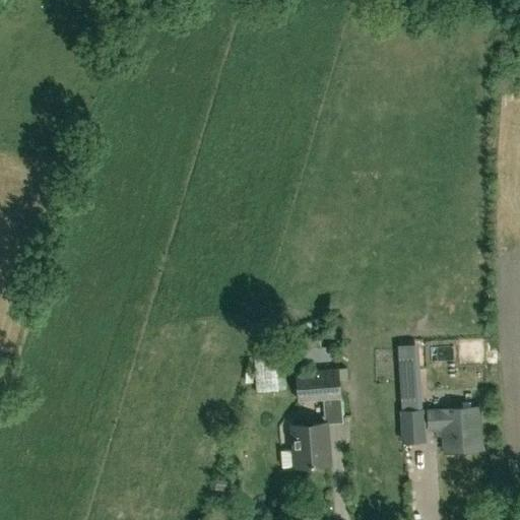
[(305,363),(331,361),(330,345),(303,348),(305,363)]
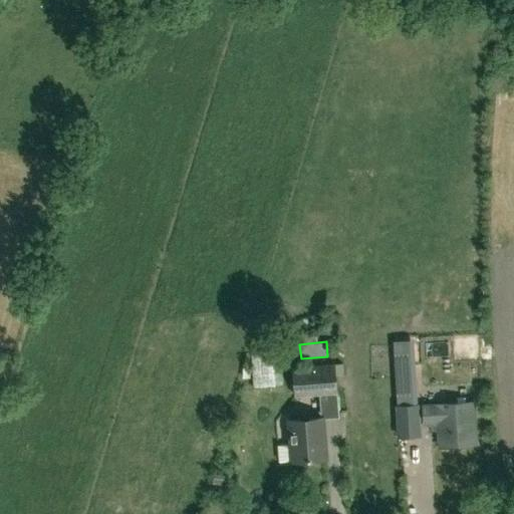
[(261,348),(264,393),(284,392),(282,347),(261,348)]
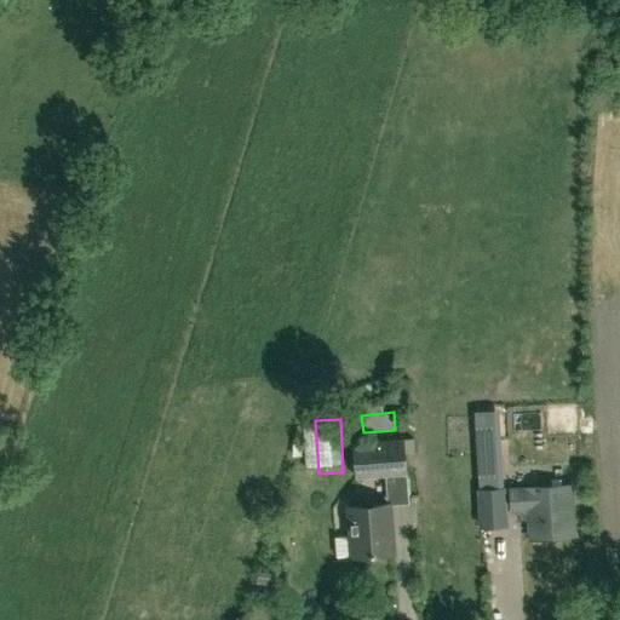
[(355,478),(407,475),(406,453),(405,441),(405,440),(352,443),(355,478)]
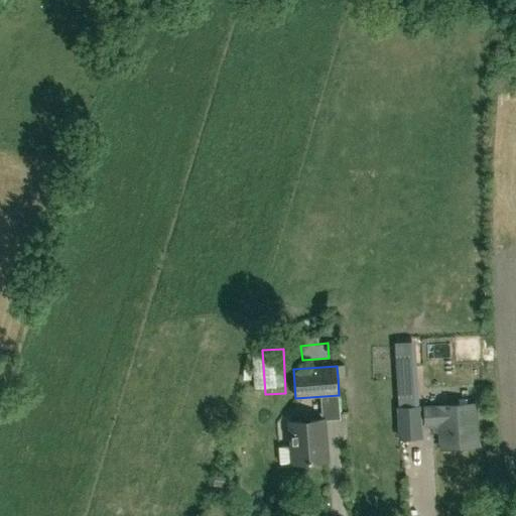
[(413,406),(411,379),(397,380),(399,407),(396,407),(399,439),(423,437),(420,405),(413,406)]
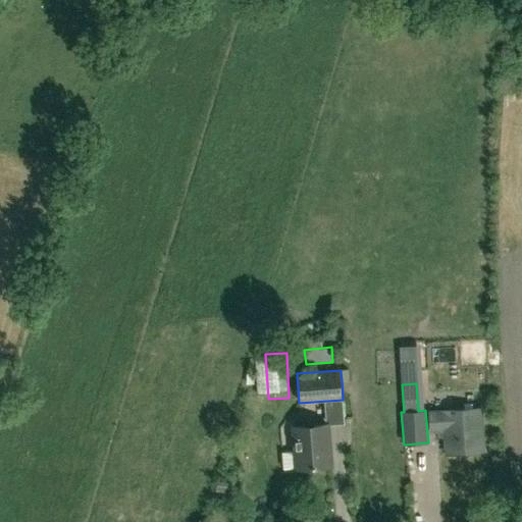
[(352,402),(334,402),(334,424),(352,424),(352,402)]
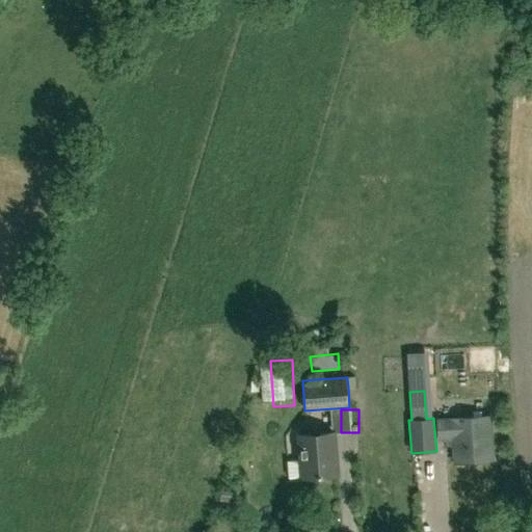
[(493,459),(490,416),(437,419),(439,437),(453,436),(455,461),(493,459)]
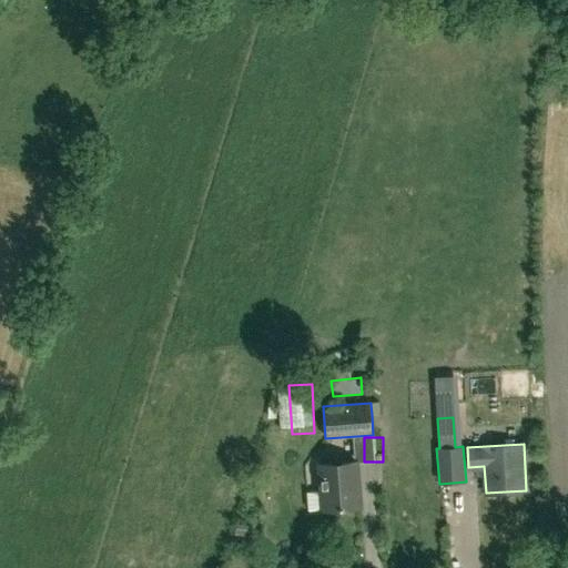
[(308,510),(324,509),(359,506),(355,462),(321,464),(322,490),(307,492),(308,510)]
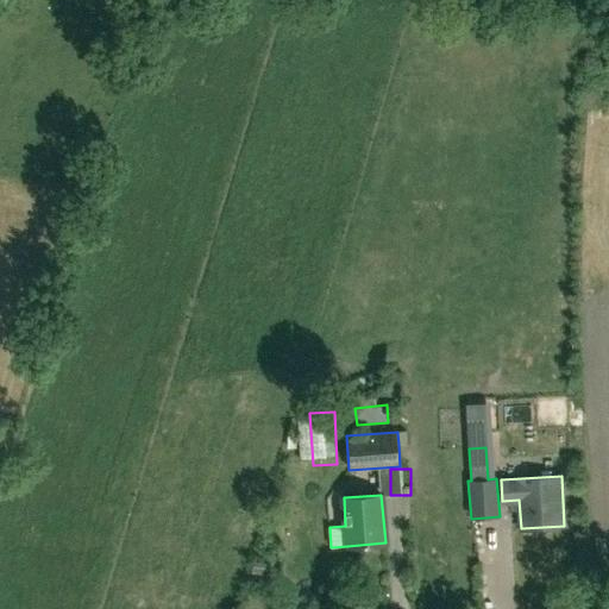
[(253,564),(251,573),(268,577),(270,566),(253,564)]
